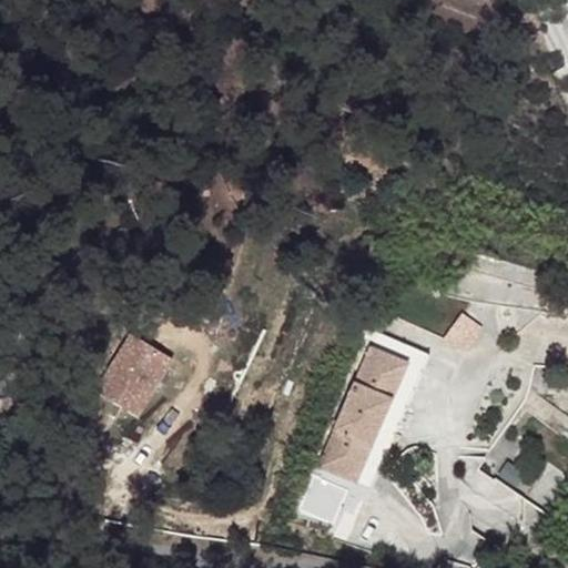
[(378,331),(371,346),(407,362),(383,418),(379,427),(372,444),(387,452),(428,352),(378,331)]
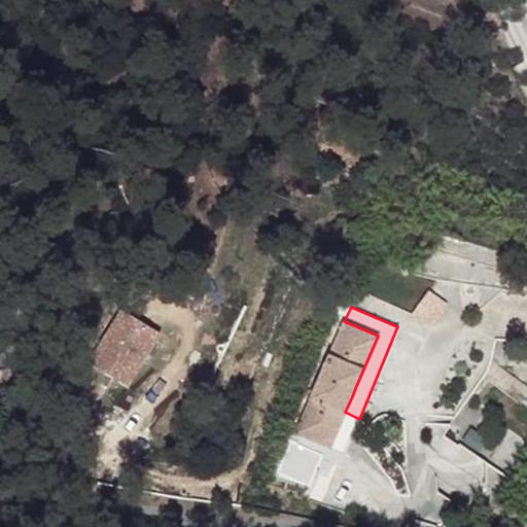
[(121,308),(90,360),(127,383),(160,330),(121,308)]
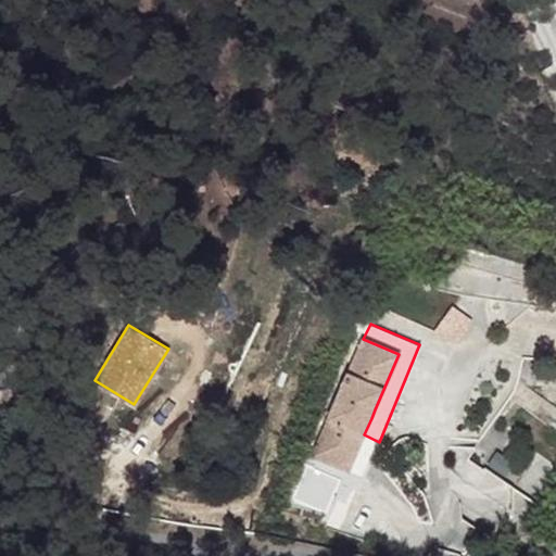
[(366,406),(375,409),(399,354),(363,339),(313,456),(349,470),(364,434),(371,418),(363,414),(366,406)]
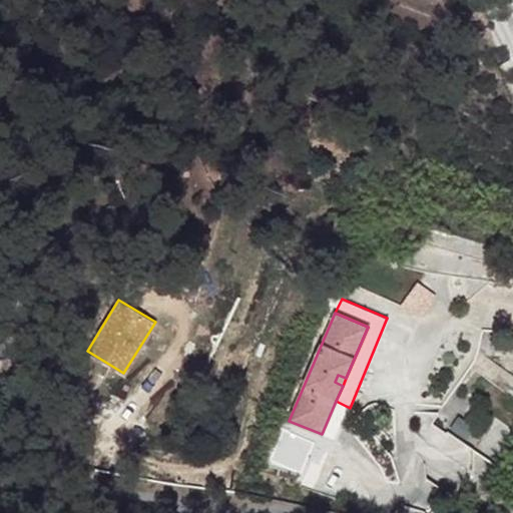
[(335,382),(343,386),(346,378),(338,375),(335,382)]
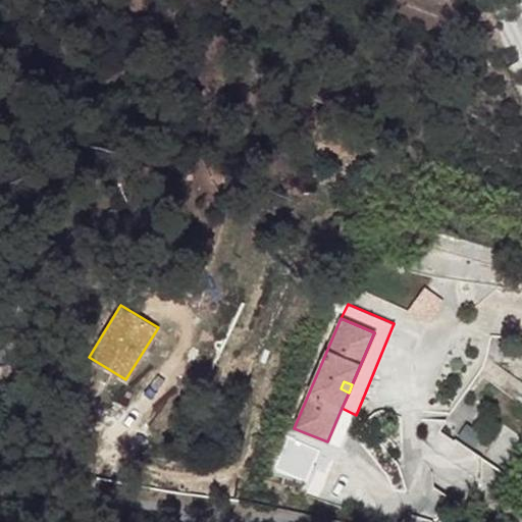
[(428,425),(399,479),(430,497),(439,479),(486,505),(507,467),(428,425)]
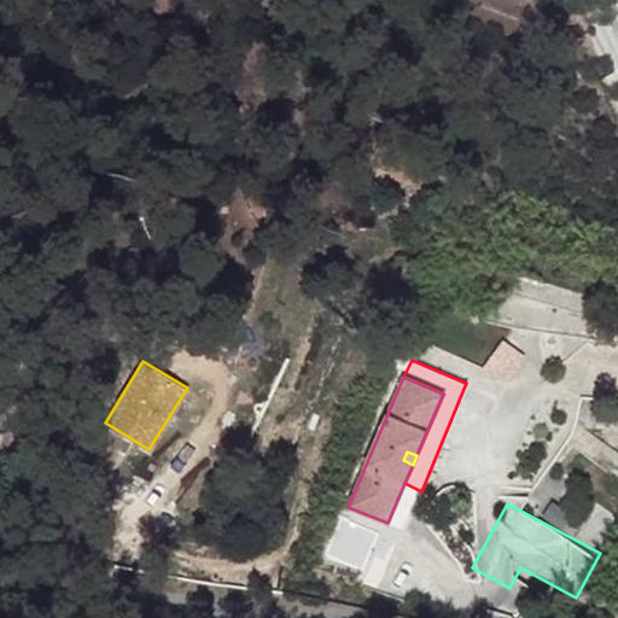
All buildings are outlined.
